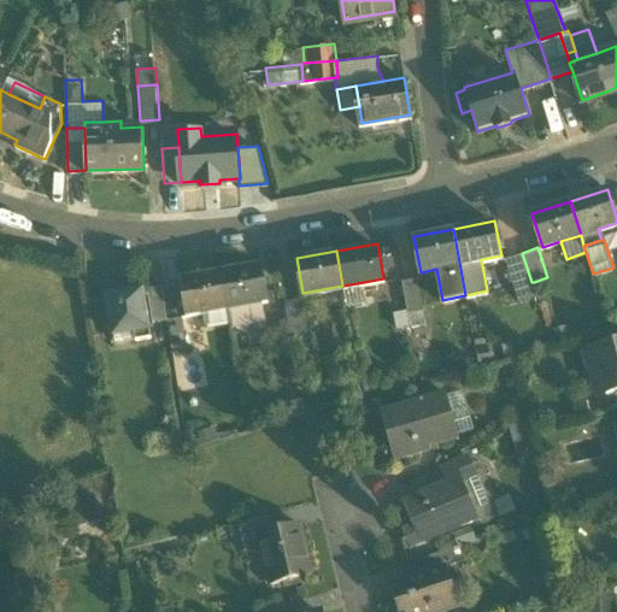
[(516,287),(532,282),(522,253),(506,258),(515,287),(516,287)]
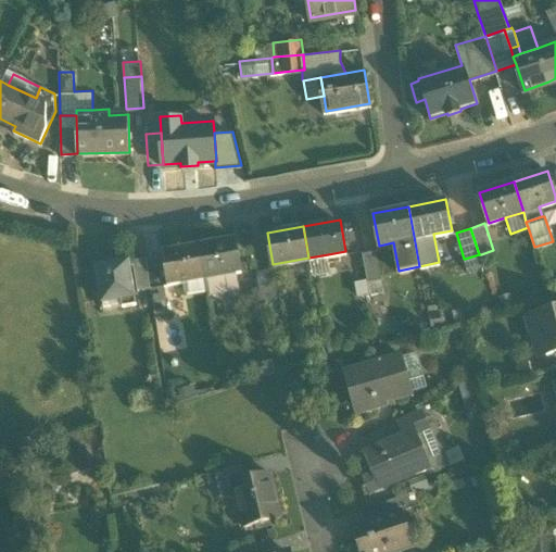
[(235,238),(199,245),(204,276),(236,271),(240,270),(235,238)]
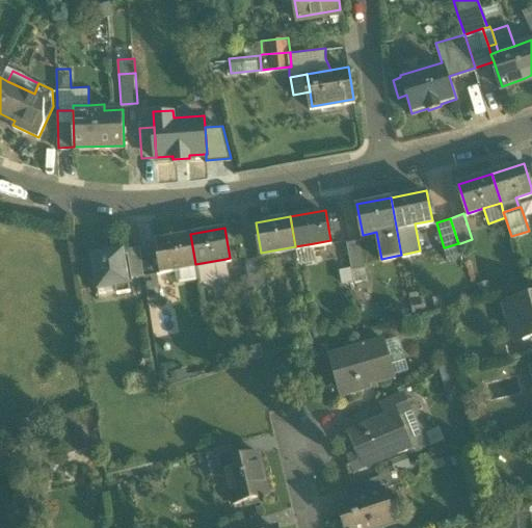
[(174,268),(195,264),(190,234),(154,240),(159,270),(174,268)]
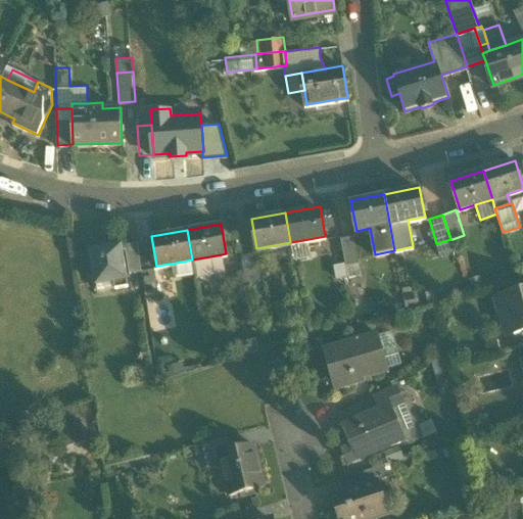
[(340,235),(345,264),(360,261),(354,233),(340,235)]
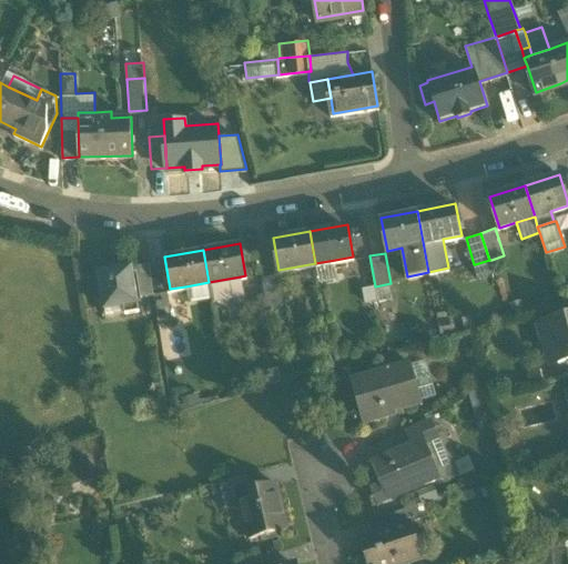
[(338,278),(335,260),(315,263),(318,281),(338,278)]
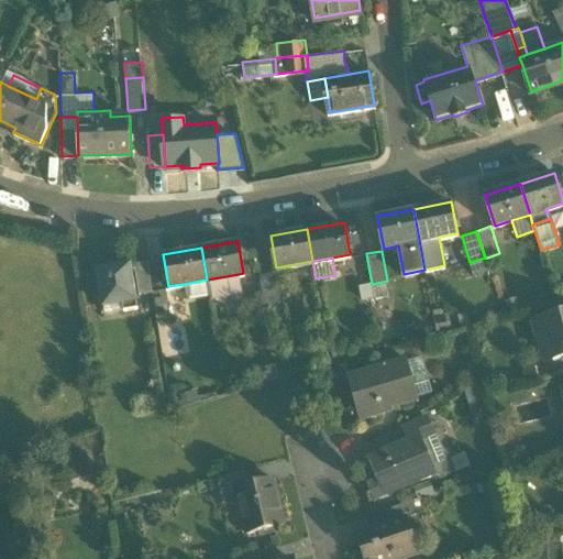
[(471,262),(473,272),(489,267),(487,258),(485,258),(471,262)]
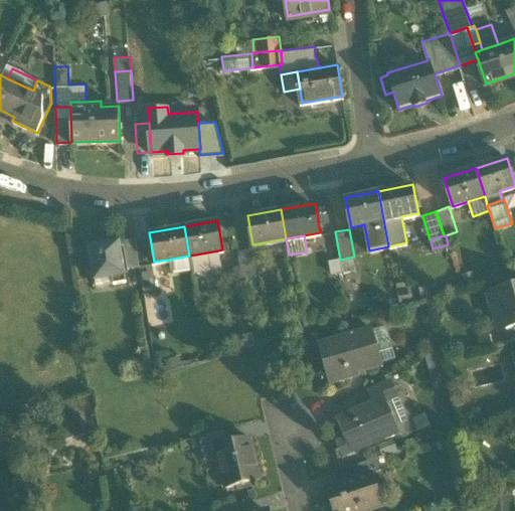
[(135,236),(120,239),(124,267),(139,265),(135,236)]
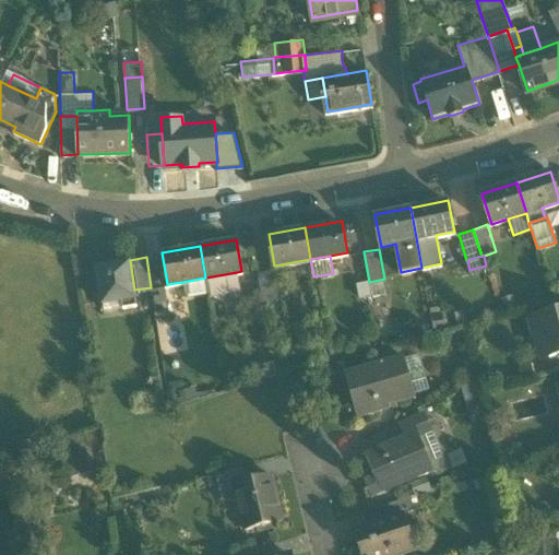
[(121,298),(122,306),(137,304),(134,290),(130,260),(96,264),(103,302),(121,298)]
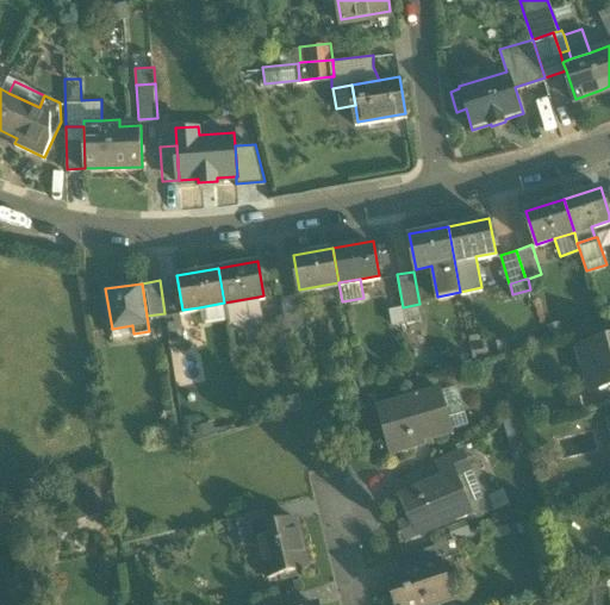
[(282,295),(287,328),(302,325),(296,293),(282,295)]
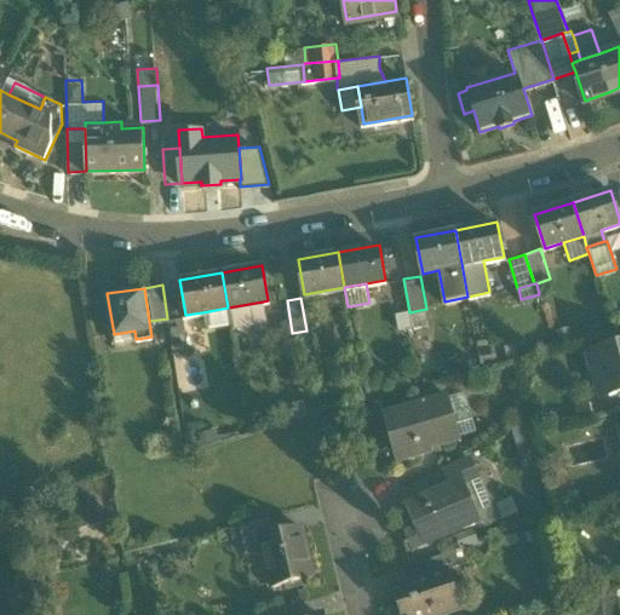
[(263,302),(228,308),(229,321),(230,328),(267,321),(263,302)]
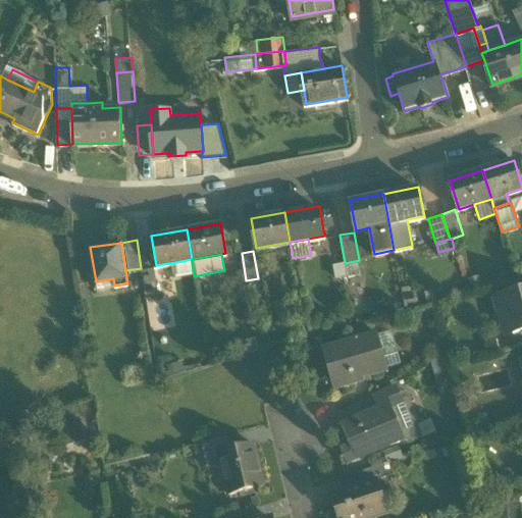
[(172,273),(193,270),(192,259),(170,263),(172,273)]
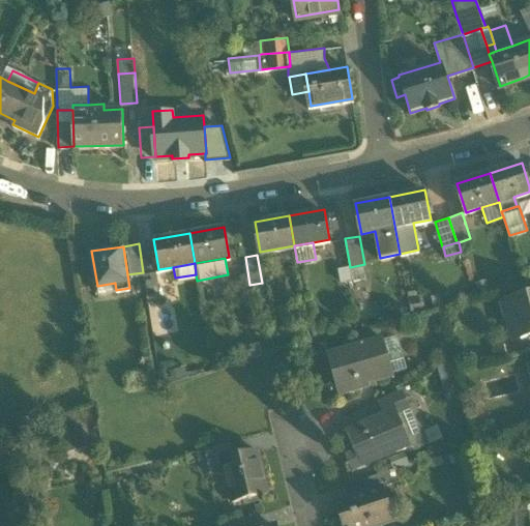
[(155,270),(143,272),(146,293),(158,291),(155,270)]
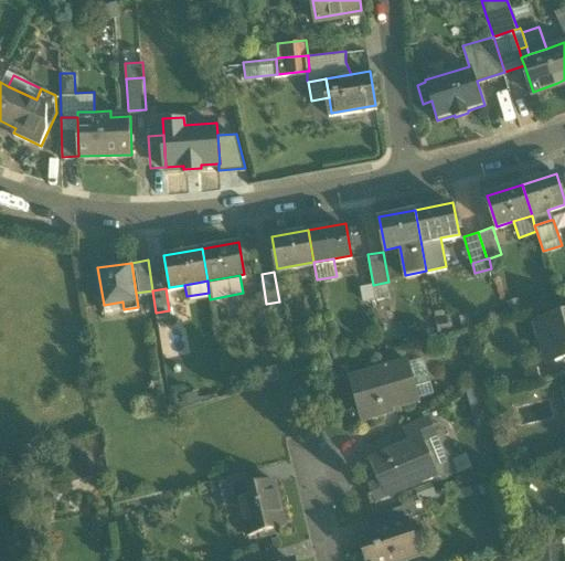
[(550,336),(556,361),(564,358),(564,310),(535,318),(541,338),(550,336)]
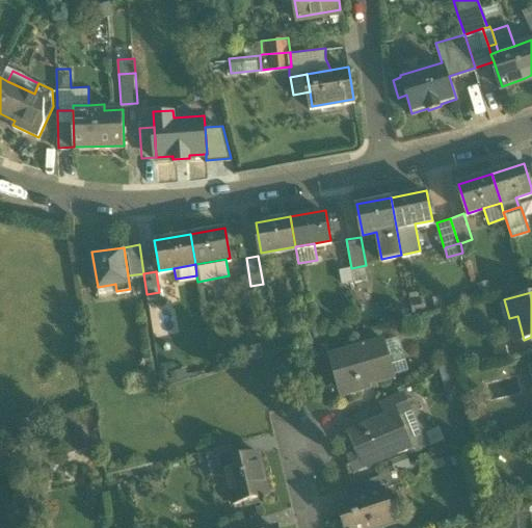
[(425,294),(409,296),(411,311),(427,308),(425,294)]
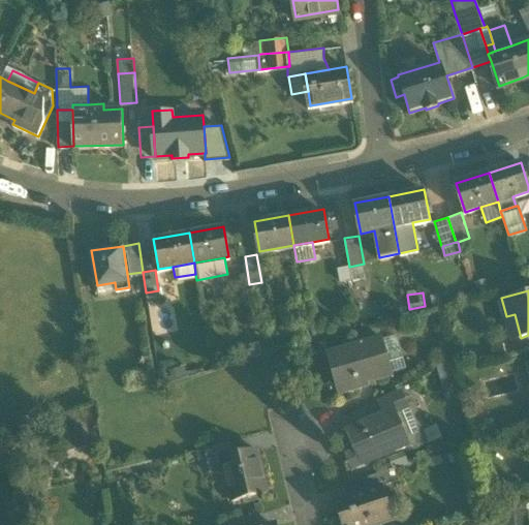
[(396,333),(381,336),(327,352),(332,371),(339,369),(345,391),(361,385),(360,381),(393,372),(392,369),(405,365),(396,333)]
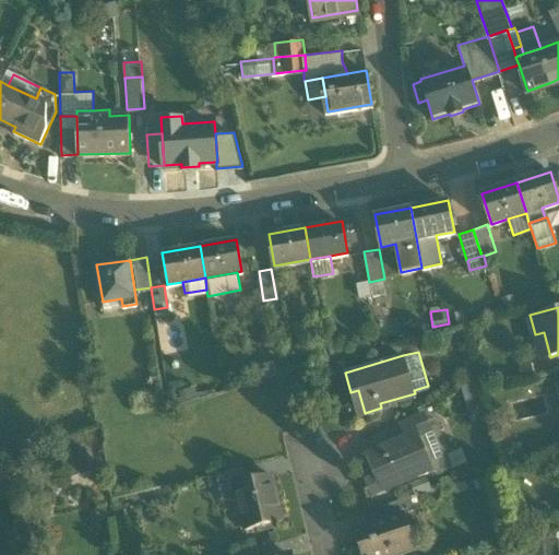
[(259,379),(276,374),(274,358),(254,364),(259,379)]
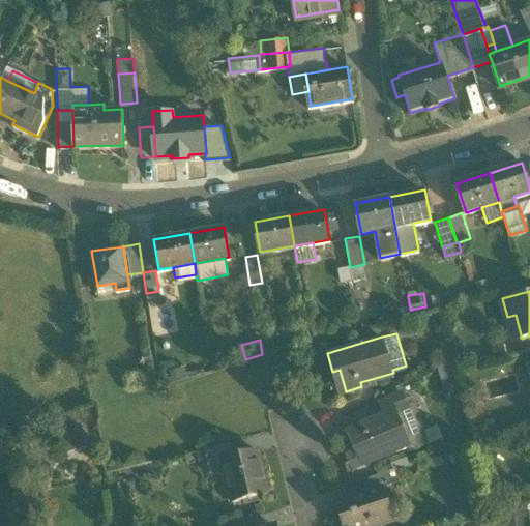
[(437,364),(440,377),(457,372),(452,356),(437,364)]
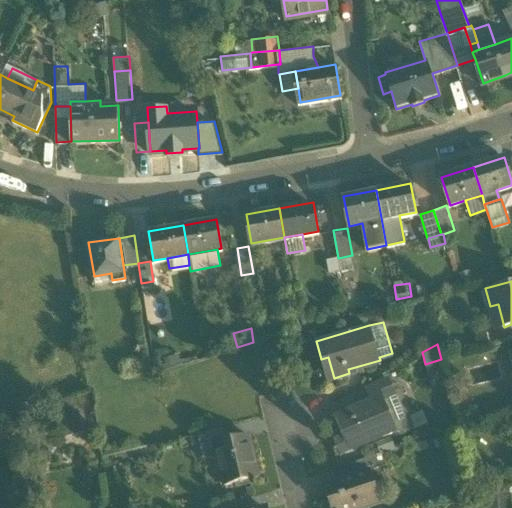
[(327,380),(334,378),(328,357),(321,359),(327,380)]
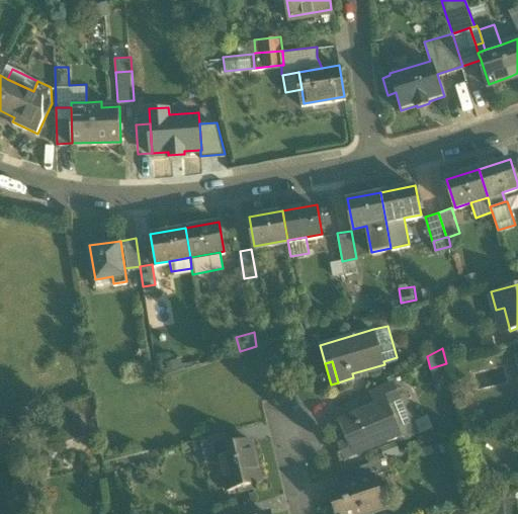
[(446,363),(430,368),(435,386),(451,381),(446,363)]
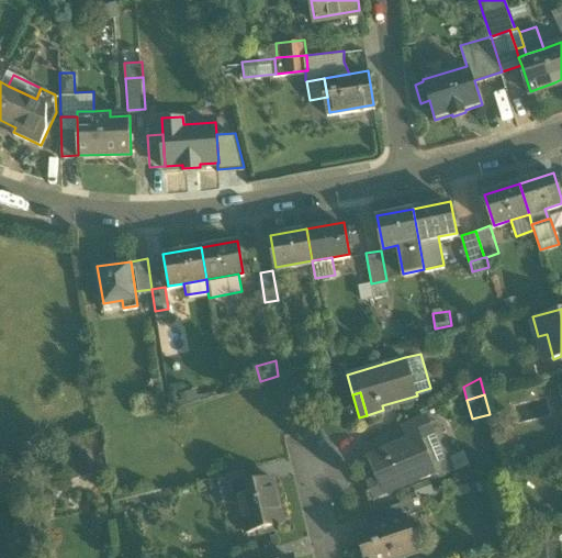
[(404,425),(409,438),(422,434),(434,428),(433,427),(428,415),(404,425)]
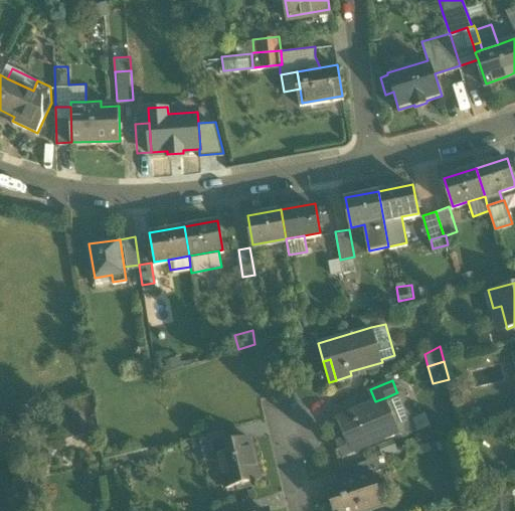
[(397,392),(386,397),(375,401),(339,416),(346,434),(348,440),(353,438),(357,448),(397,432),(398,435),(417,428),(411,414),(401,389),(396,391),(397,392)]
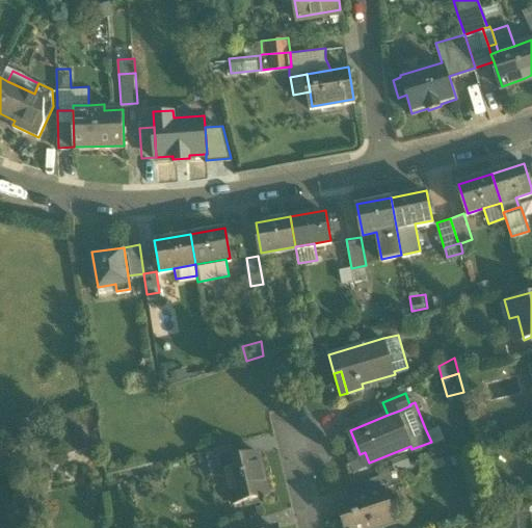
[(439,423),(425,428),(431,442),(431,443),(445,438),(439,423)]
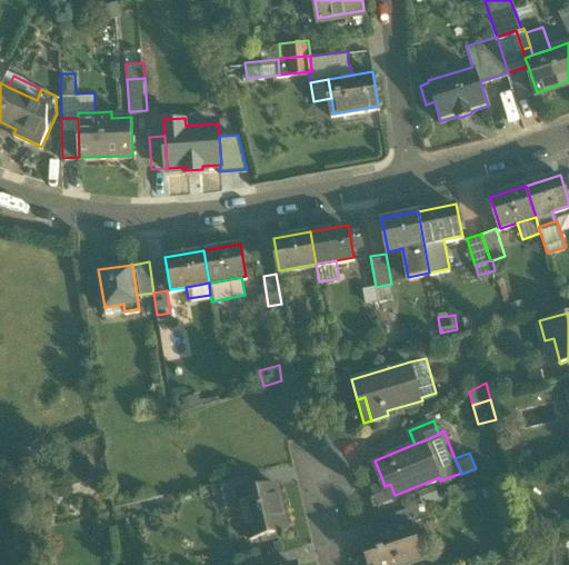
[(221,481),(225,496),(240,493),(251,489),(250,487),(248,475),(221,481)]
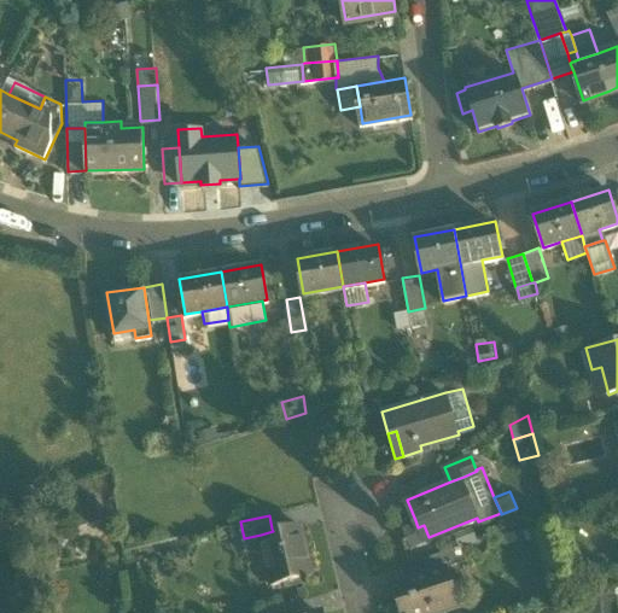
[(409,546),(423,539),(418,527),(415,520),(402,526),(409,546)]
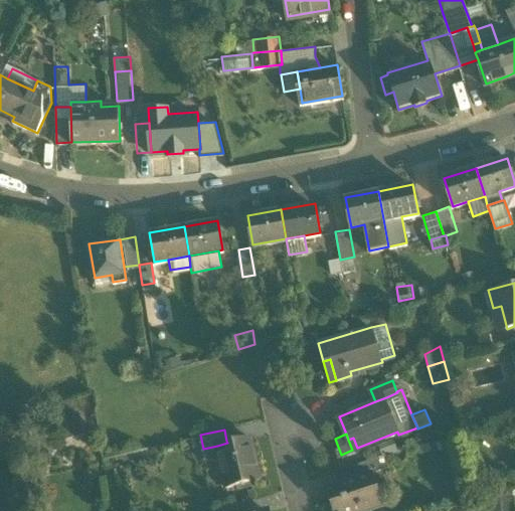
[(217,446),(226,485),(260,478),(249,436),(226,441),(227,443),(217,446)]
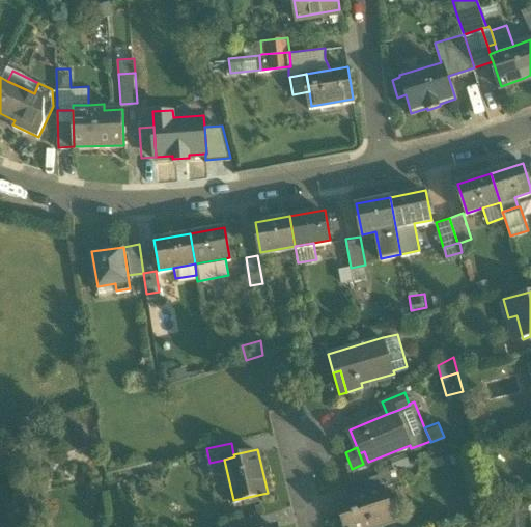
[(406,449),(389,455),(394,469),(411,462),(406,449)]
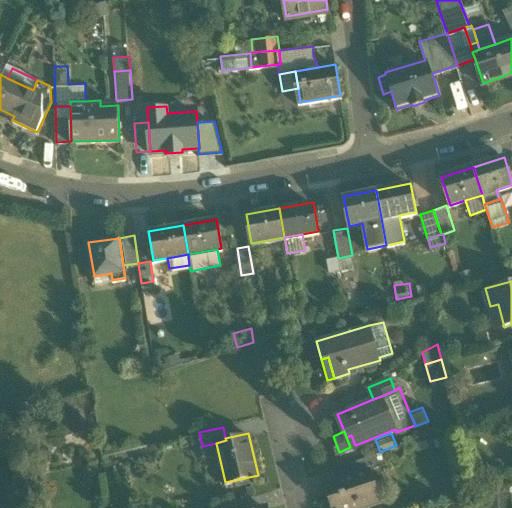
[(351,435),(346,437),(350,447),(355,445),(351,435)]
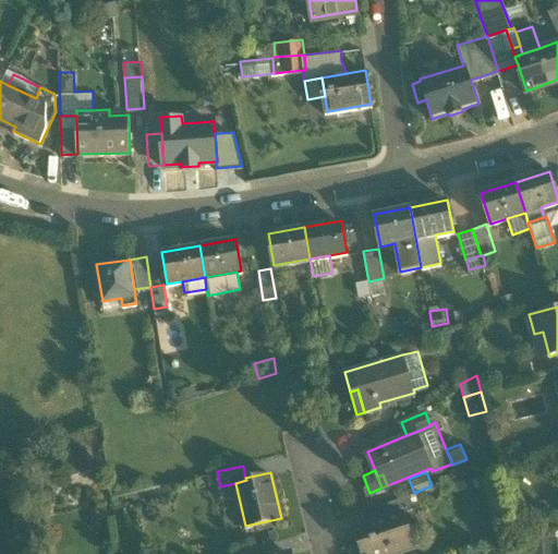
[(384,503),(387,516),(403,510),(413,507),(410,494),(384,503)]
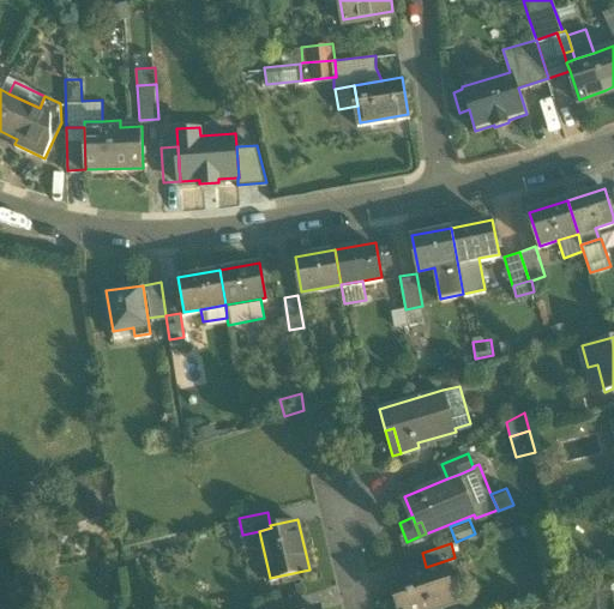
[(396,577),(405,608),(428,608),(457,601),(444,561),(426,567),(396,577)]
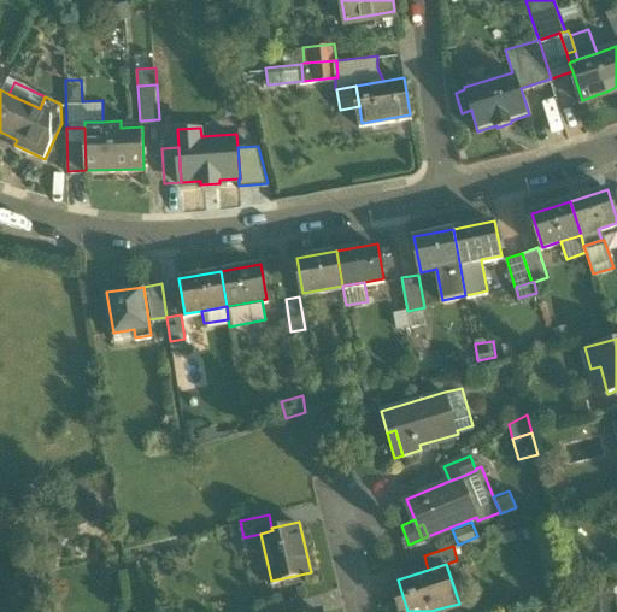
[(609,589),(589,590),(589,611),(603,611),(610,611),(609,589)]
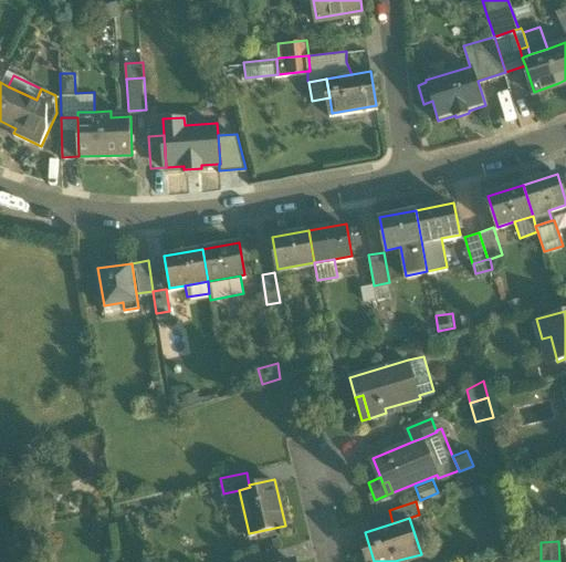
[(263,561),(261,551),(228,561),(263,561)]
